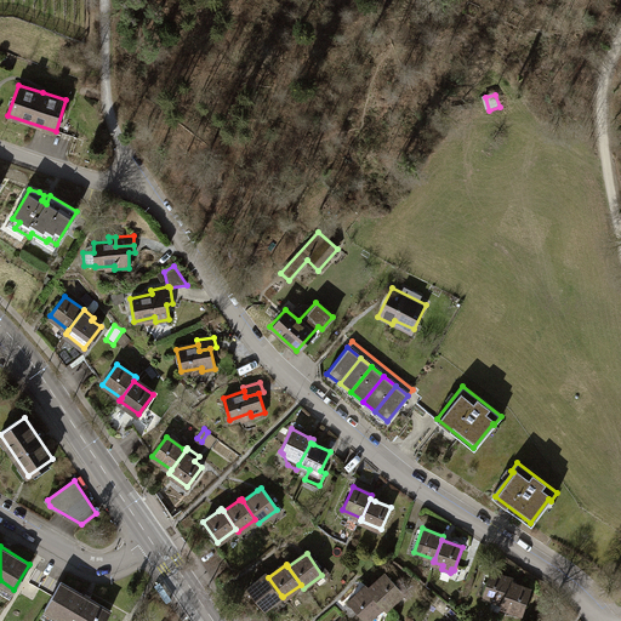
[(483,596),(502,602),(510,582),(511,579),(491,571),(483,596)]
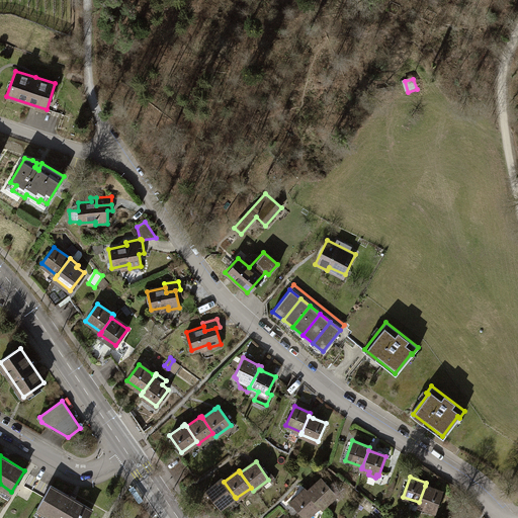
[(219,508),(235,497),(224,482),(222,479),(206,490),(219,508)]
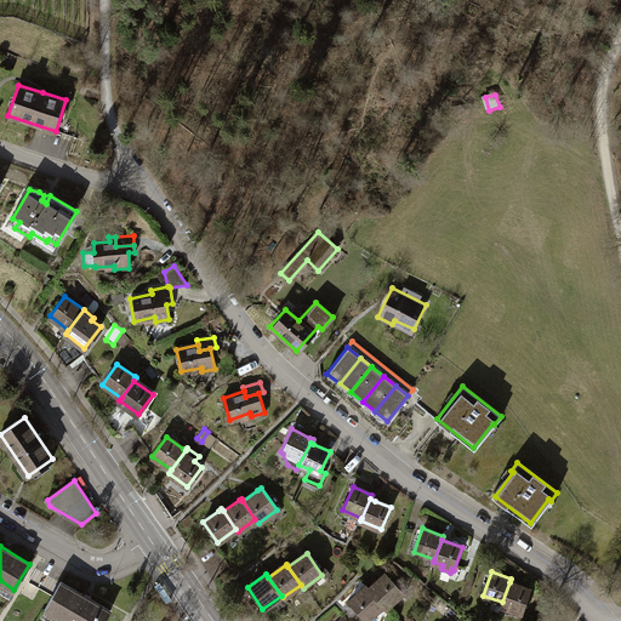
[(385,574),(368,588),(382,605),(385,609),(403,593),(385,574)]
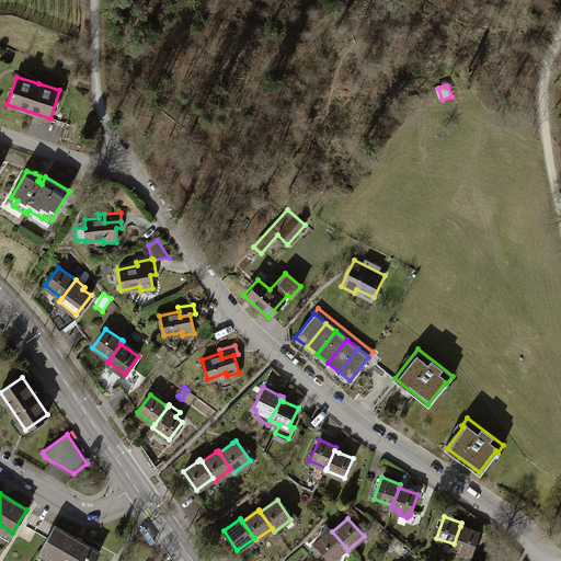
[(47,538),(41,551),(58,560),(92,560),(99,551),(55,526),(47,538)]
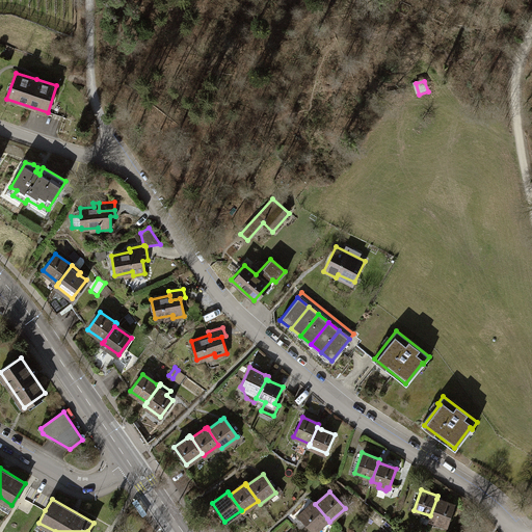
[(440,500),(436,499),(430,515),(429,520),(447,526),(454,504),(440,500)]
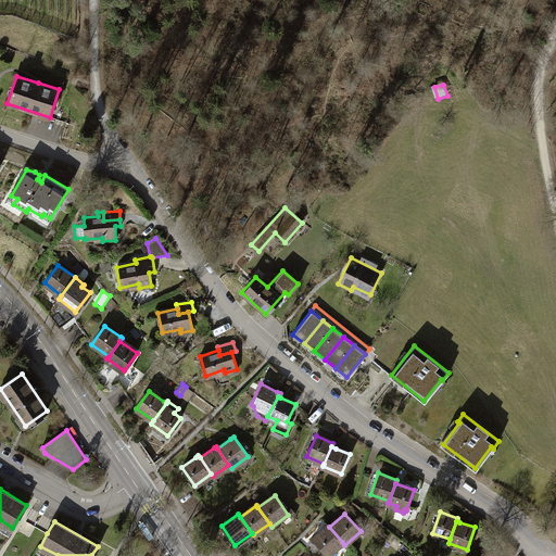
[(327,555),(342,542),(329,527),(327,525),(313,538),(327,555)]
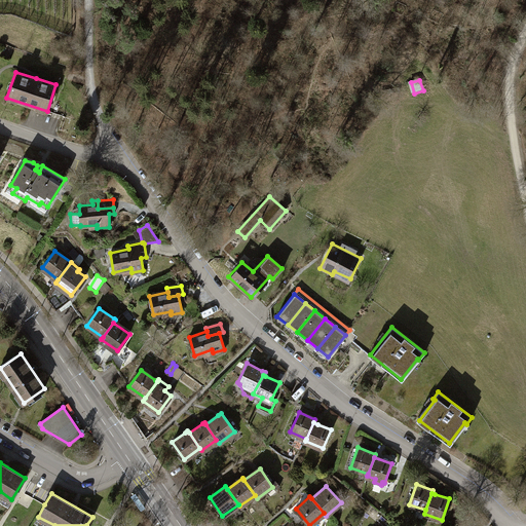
All buildings are outlined.
